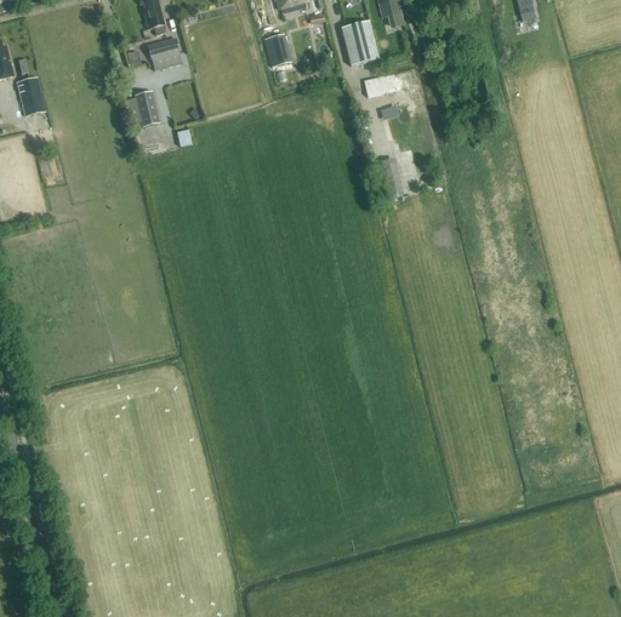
[(144,12),(148,28),(154,26),(157,34),(165,32),(164,23),(158,0),(148,0),(143,1),(146,11),(144,12)]
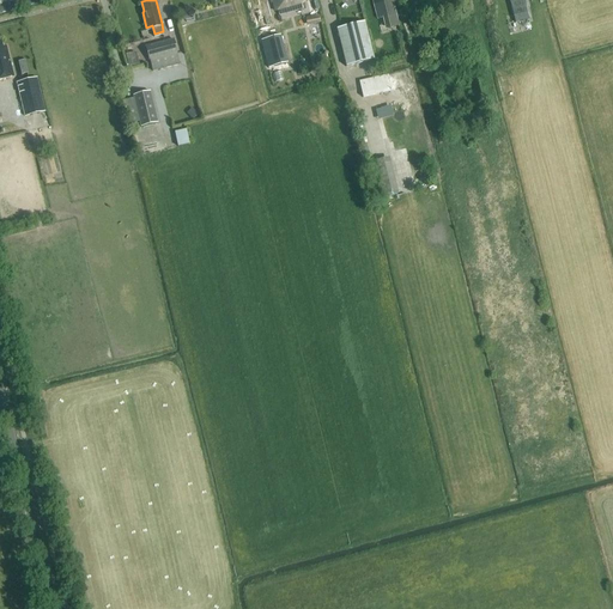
[(372,0),(377,16),(396,11),(393,0),(372,0)]
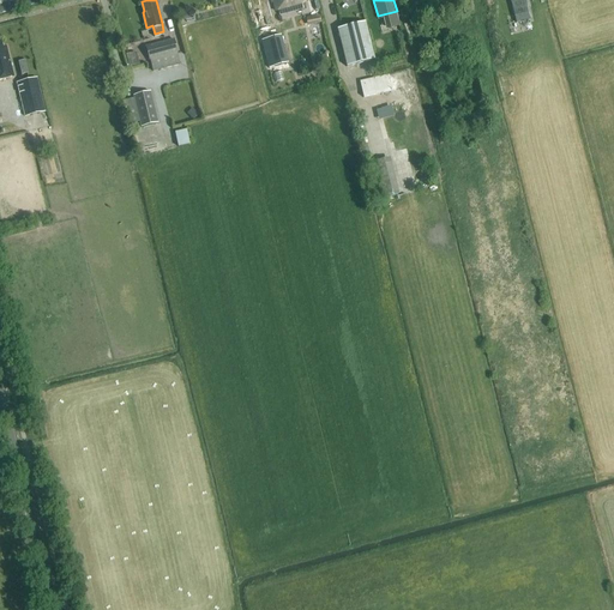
[(511,0),(516,19),(530,16),(525,0),(511,0)]
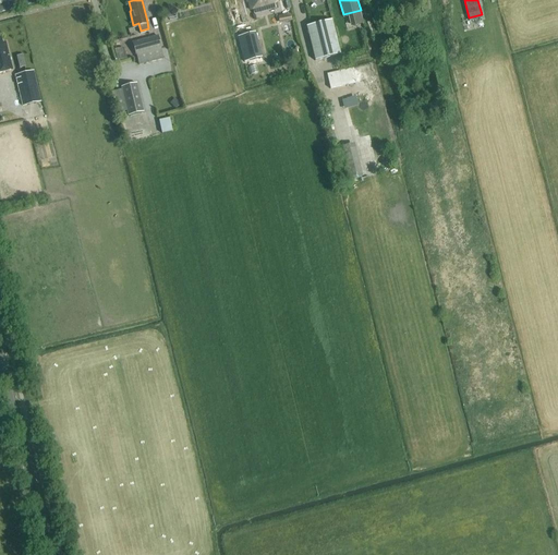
[(332,17),(306,23),(315,58),(340,51),(332,17)]
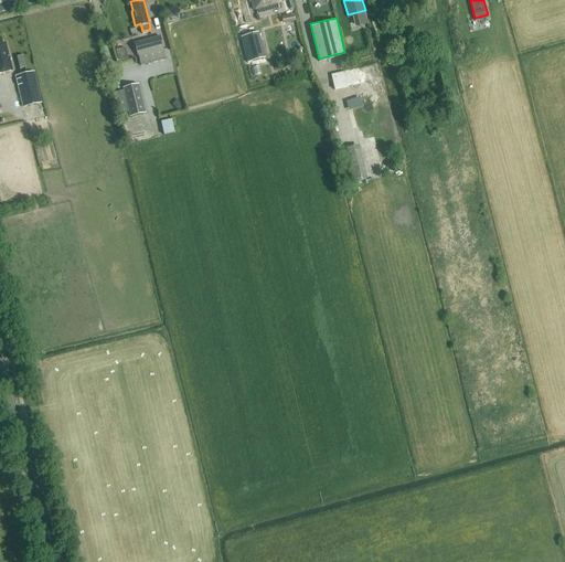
[(263,30),(242,32),(243,41),(264,39),(263,30)]
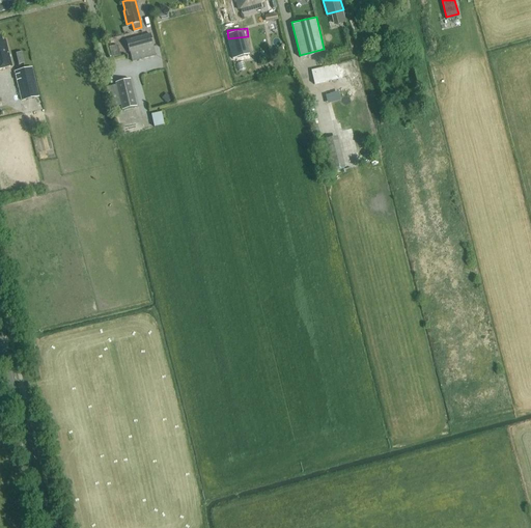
[(150,31),(126,37),(129,50),(130,50),(133,59),(156,53),(150,31)]
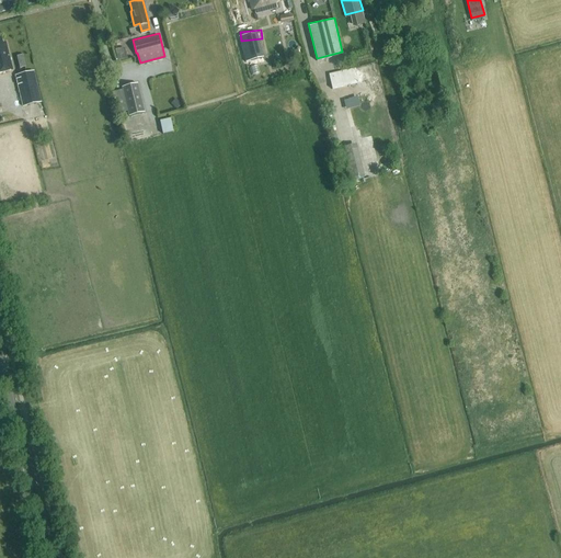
[(0,70),(12,68),(6,40),(2,41),(1,35),(0,35),(0,70)]
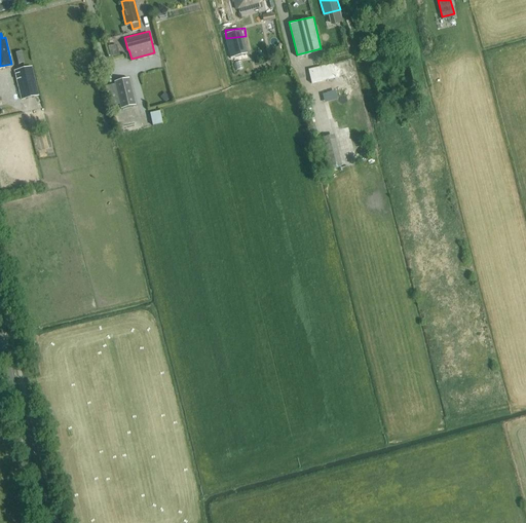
[(108,42),(111,53),(119,51),(117,40),(108,42)]
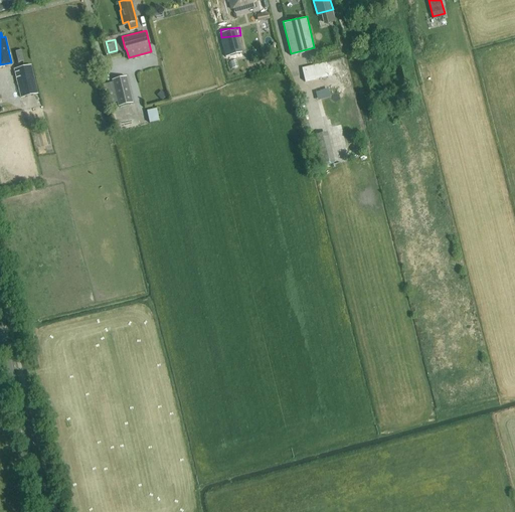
[(20,47),(15,49),(18,59),(23,58),(20,47)]
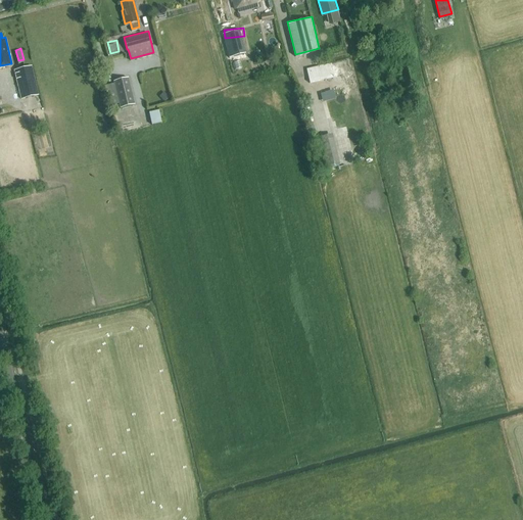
[(310,81),(335,75),(331,60),(306,66),(310,81)]
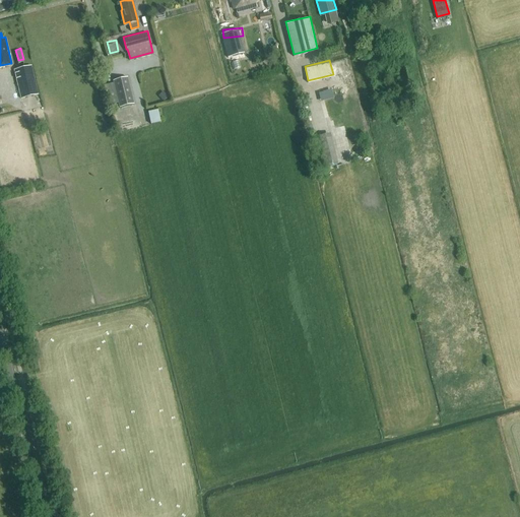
[(39,92),(31,63),(14,67),(20,97),(39,92)]
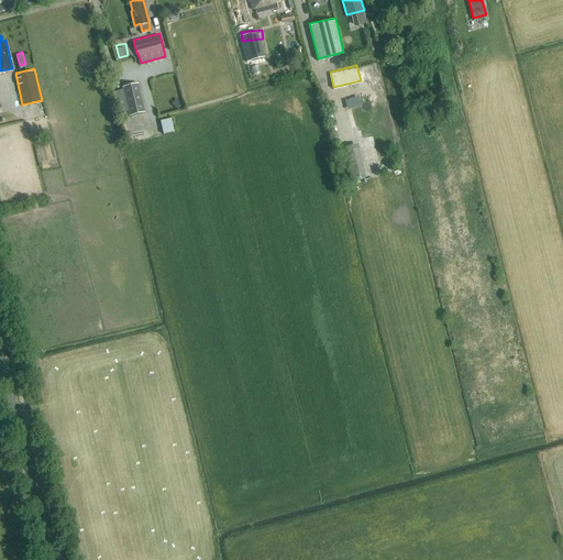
[(362,77),(365,91),(375,89),(372,75),(362,77)]
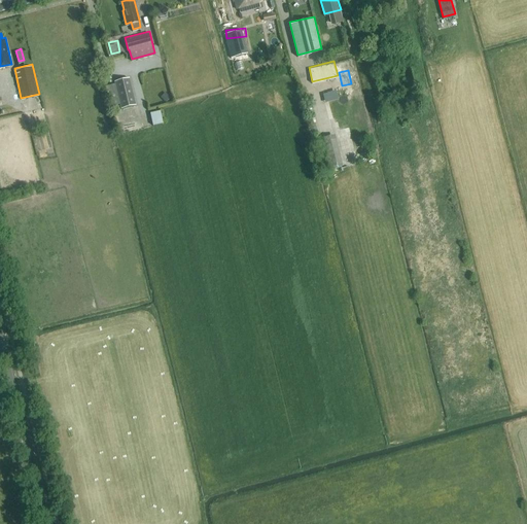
[(136,103),(129,75),(114,79),(120,106),(136,103)]
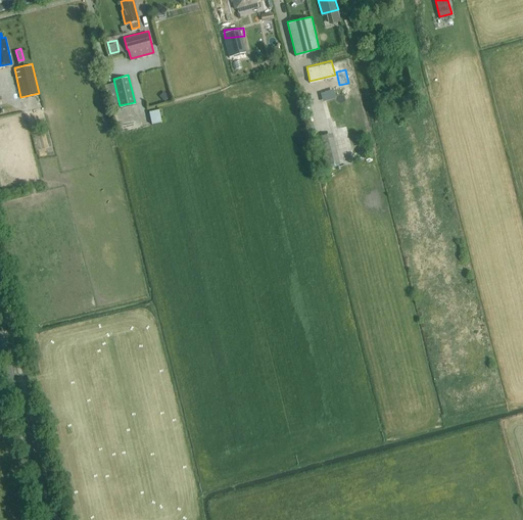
[(151,121),(161,119),(159,106),(149,108),(151,121)]
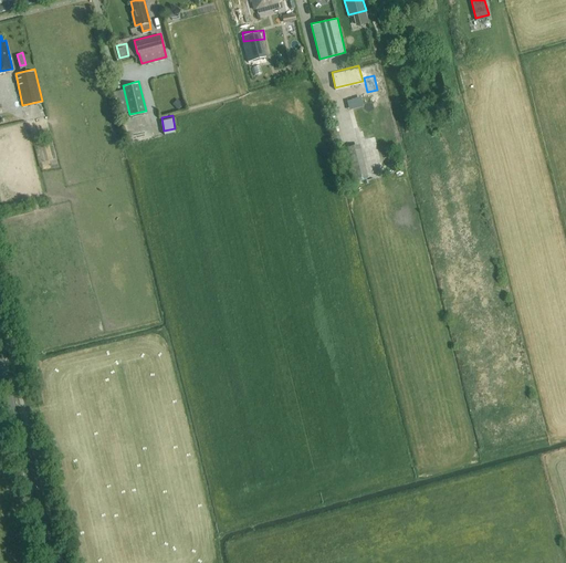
All buildings are outlined.
